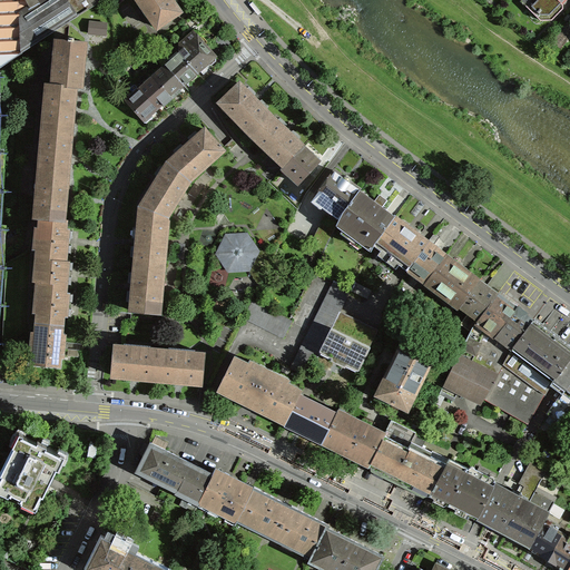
[(0,0),(0,67),(101,1),(102,2),(105,0),(0,0)]
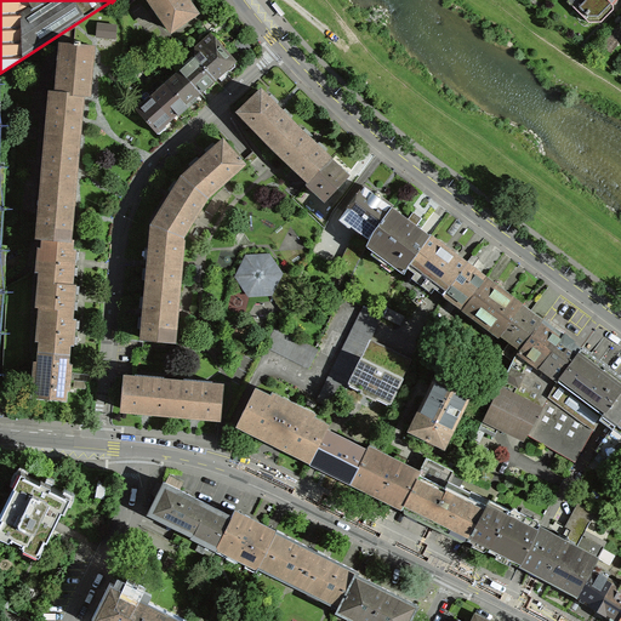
[(182,24),(195,15),(184,0),(147,0),(167,29),(180,20),(182,24)]
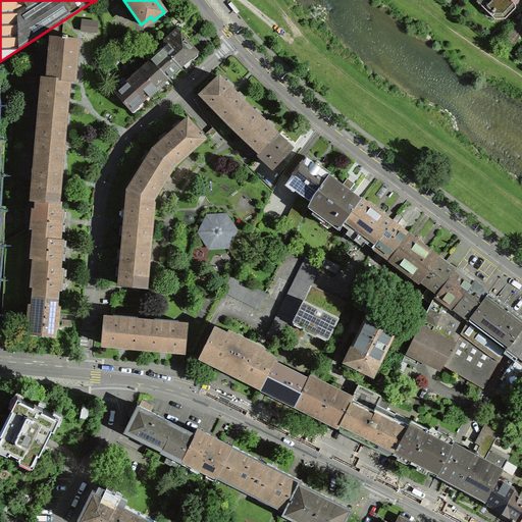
[(520,0),(485,0),(505,17),(520,0)]
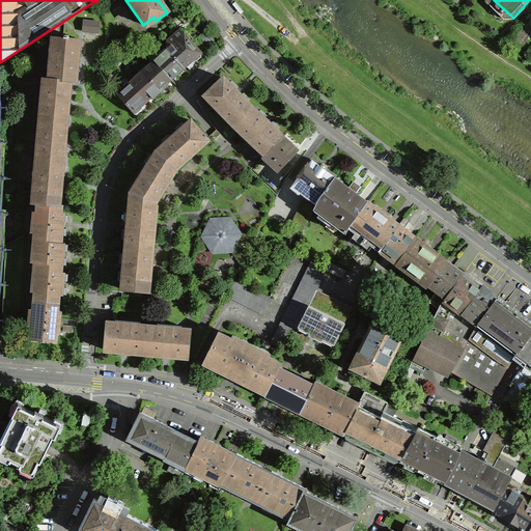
[(99,24),(82,22),(81,32),(98,34),(99,24)]
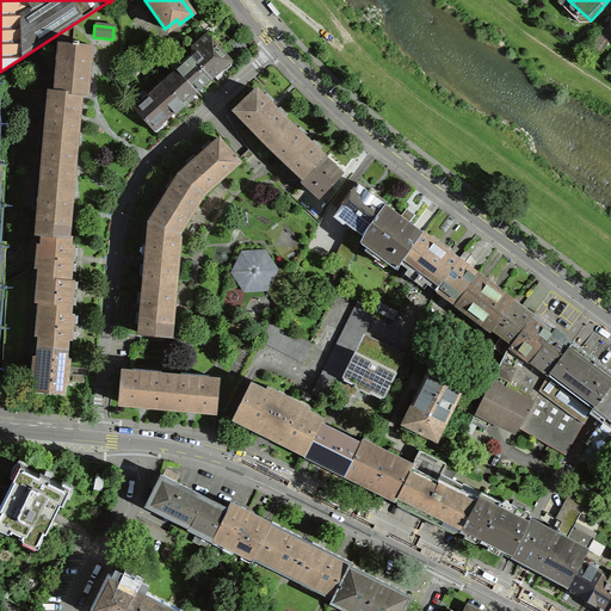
[(217,44),(216,42),(213,42),(207,36),(191,49),(190,57),(201,69),(220,51),(218,50),(220,47),(217,44)]
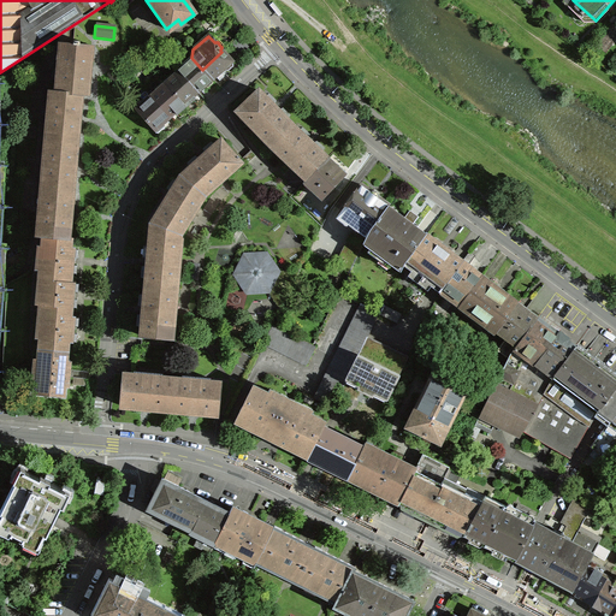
[(248,48),(237,37),(230,45),(240,55),(248,48)]
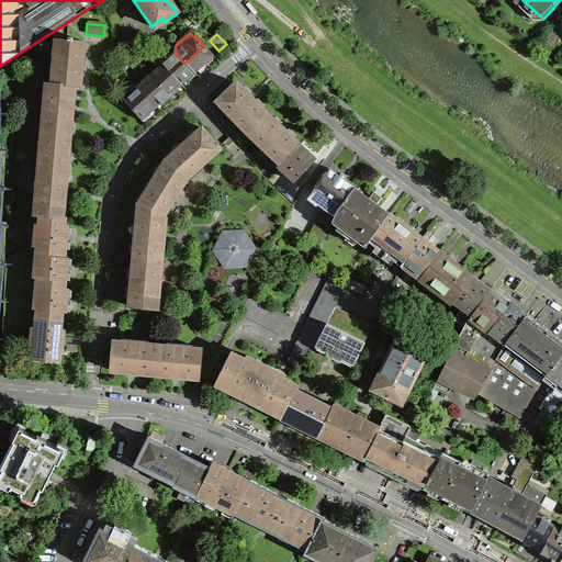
[(53,74),(52,74),(51,85),(72,87),(72,88),(78,88),(80,69),(81,70),(81,68),(82,62),(80,62),(82,43),(71,42),(71,40),(66,38),(66,42),(55,41),(54,53),(55,53),(53,74)]
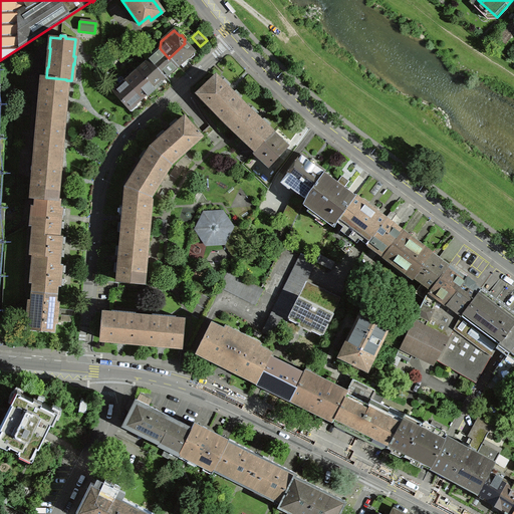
[(193,56),(193,52),(185,43),(169,58),(176,67),(177,67),(182,62),(186,59),(189,59),(193,56)]
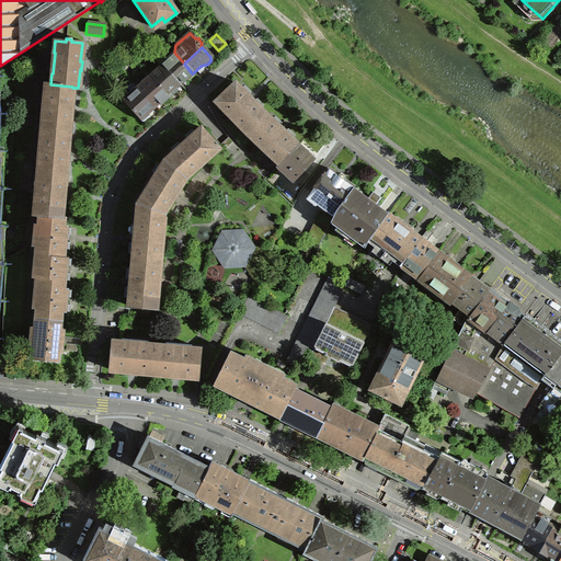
[(189,80),(192,77),(192,73),(184,64),(174,53),(172,53),(165,59),(167,61),(162,66),(179,84),(182,82),(184,80),(189,80)]
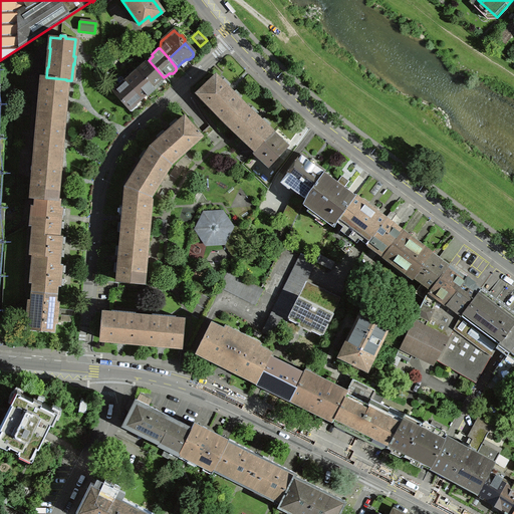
[(161,83),(160,82),(164,77),(149,60),(143,64),(145,66),(138,72),(154,90),(158,86),(161,83)]
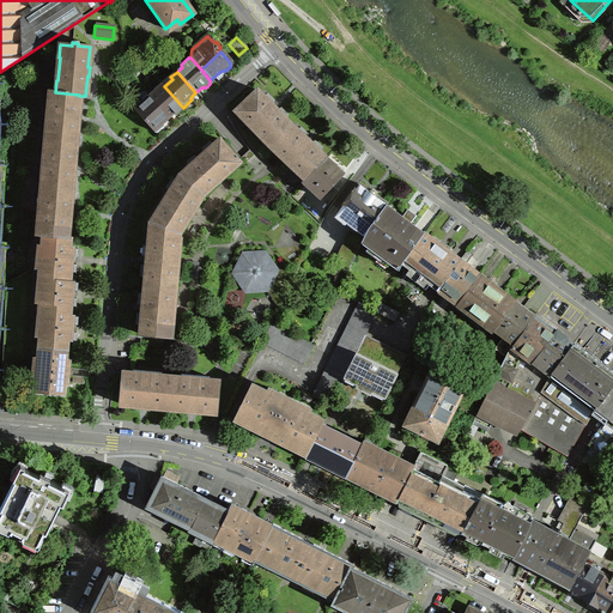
[(157,95),(155,92),(149,97),(167,119),(173,113),(175,115),(176,114),(183,108),(164,86),(157,95)]
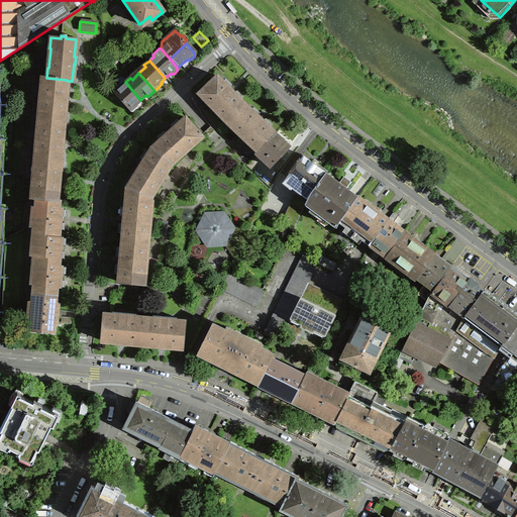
[(67,80),(46,78),(41,77),(40,88),(41,88),(40,108),(39,108),(38,118),(64,120),(65,104),(66,104),(67,102),(67,97),(66,97),(67,81),(67,80)]
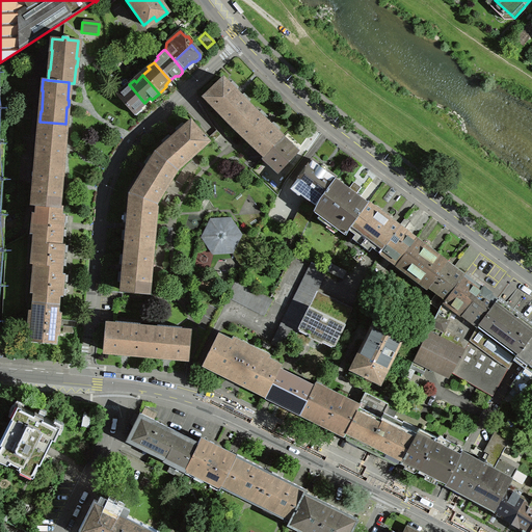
[(233,128),(251,109),(231,88),(222,79),(204,97),(233,128)]
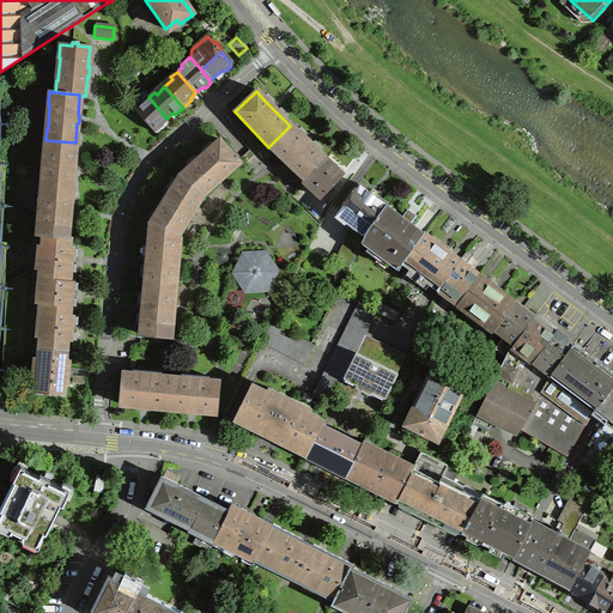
[(162,127),(161,125),(167,119),(149,97),(143,103),(144,105),(135,113),(155,133),(159,128),(162,127)]
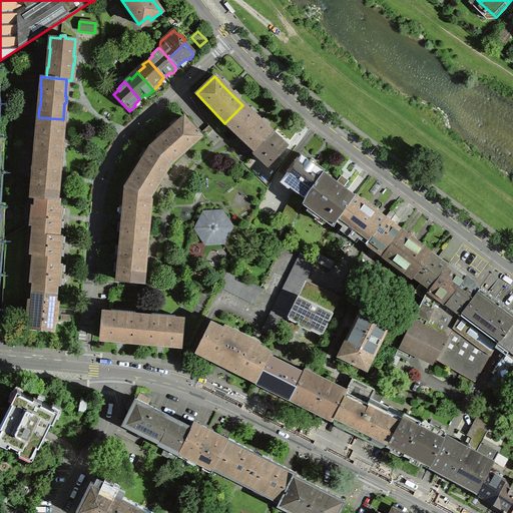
[(251,113),(242,105),(224,123),(254,151),(254,150),(272,132),(251,113)]
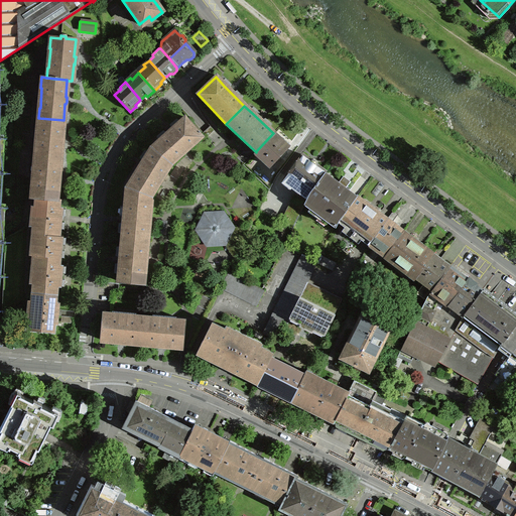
[(63,120),(38,118),(37,128),(38,128),(36,148),(35,148),(34,158),(59,160),(61,144),(62,144),(62,142),(62,136),(61,136),(63,120)]
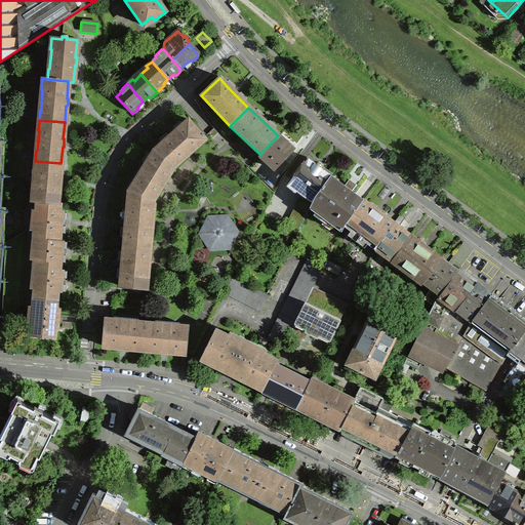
[(156,148),(173,167),(204,139),(187,121),(165,139),(156,148)]
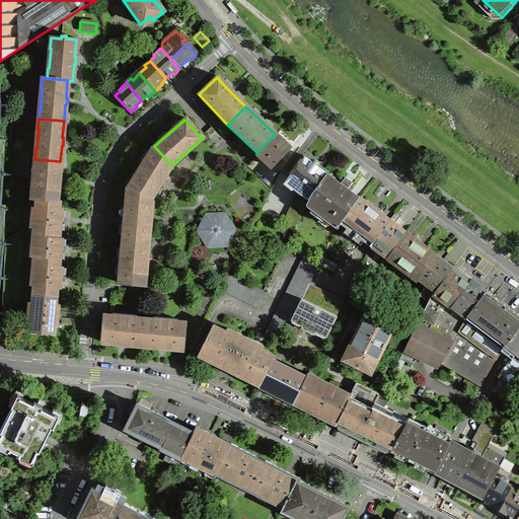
[(283,140),(282,141),(280,139),(275,134),(257,152),(264,158),(262,160),(271,168),(290,148),(289,147),(290,146),(283,140)]
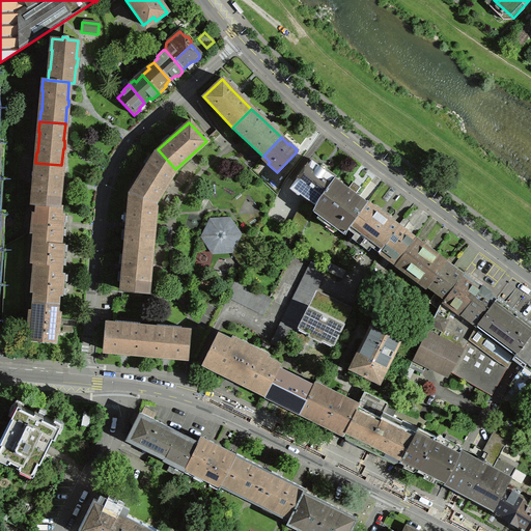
[(130,194),(129,197),(152,204),(154,204),(175,169),(158,149),(156,151),(138,179),(130,194)]
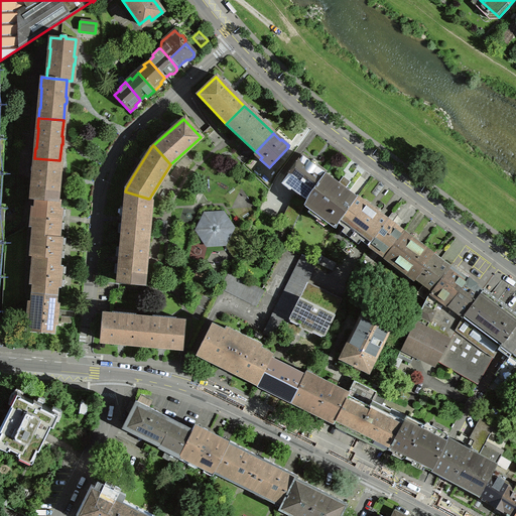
[(308,196),(309,194),(325,173),(315,166),(315,165),(315,164),(315,163),(314,162),(313,161),(312,161),(311,161),(310,161),(309,161),(309,162),(307,160),(300,155),(284,178),(285,178),(281,183),(289,190),(293,185),(308,196)]
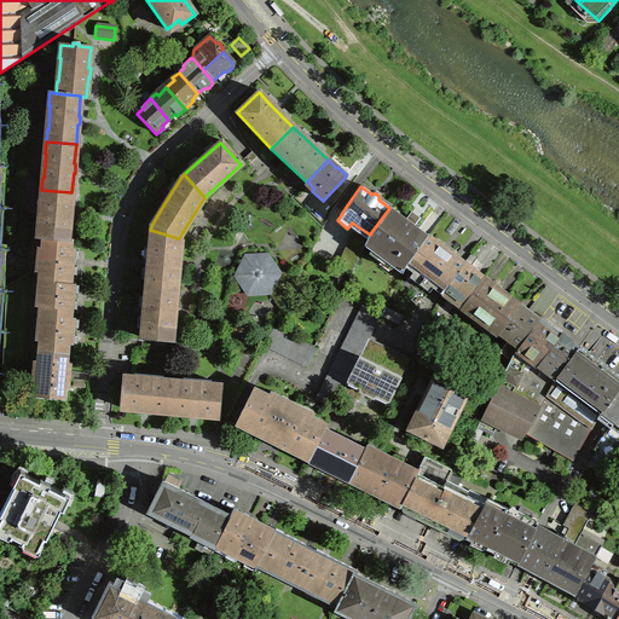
[(40,202),(41,202),(39,226),(38,225),(36,238),(41,238),(67,241),(69,221),(70,221),(70,219),(71,212),(70,212),(71,192),(41,190),(40,202)]
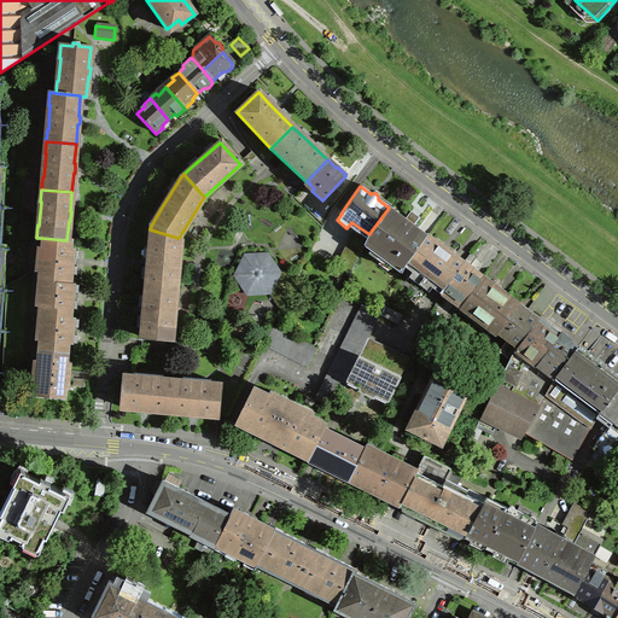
[(401,273),(403,267),(404,264),(426,235),(396,214),(389,208),(371,232),(369,234),(365,243),(363,245),(371,251),(373,250),(391,263),(391,267),(401,273)]
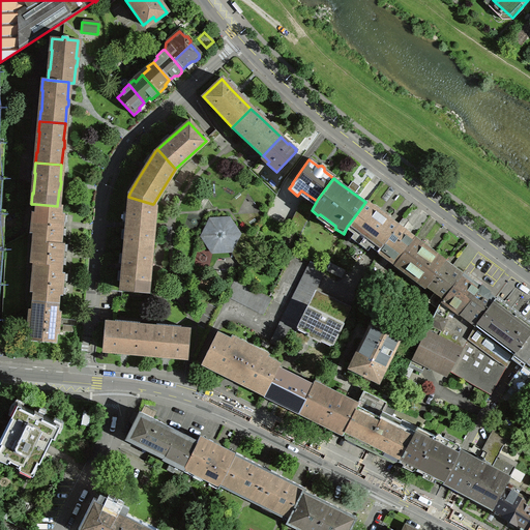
[(125,230),(124,247),(150,249),(154,210),(151,209),(151,207),(152,204),(128,197),(125,230)]
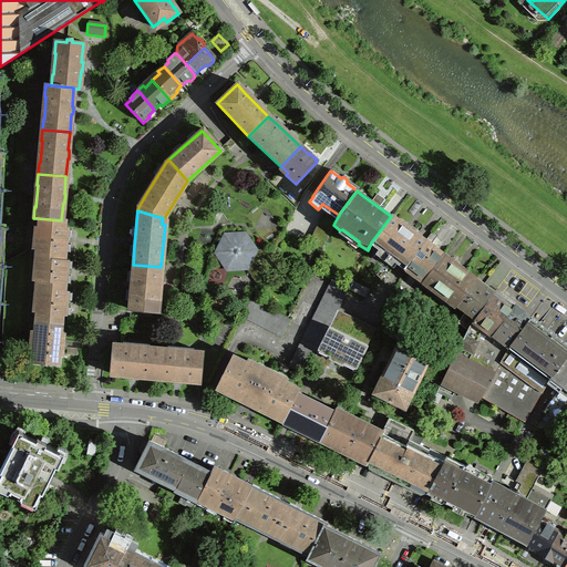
[(307,246),(320,253),(333,225),(334,223),(320,216),(317,224),(317,225),(307,246)]
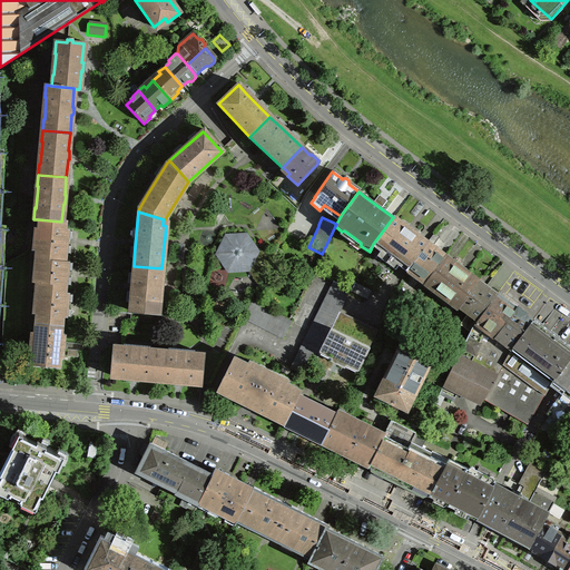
[(393,217),(373,244),(372,246),(405,271),(406,271),(406,269),(408,267),(428,242),(402,224),(393,217)]
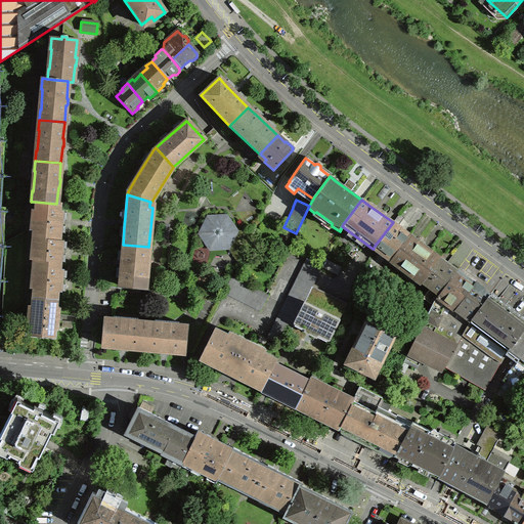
[(33,230),(32,239),(59,242),(59,241),(59,232),(61,212),(59,212),(59,204),(56,204),(35,202),(35,210),(31,210),(29,230),(33,230)]
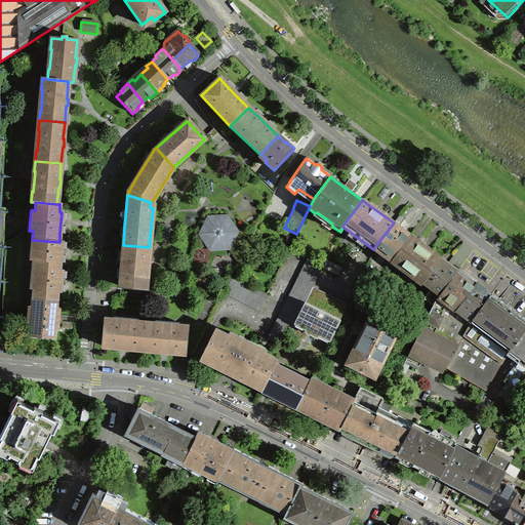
[(399,215),(394,223),(375,246),(393,258),(409,236),(400,229),(398,227),(403,219),(399,215)]
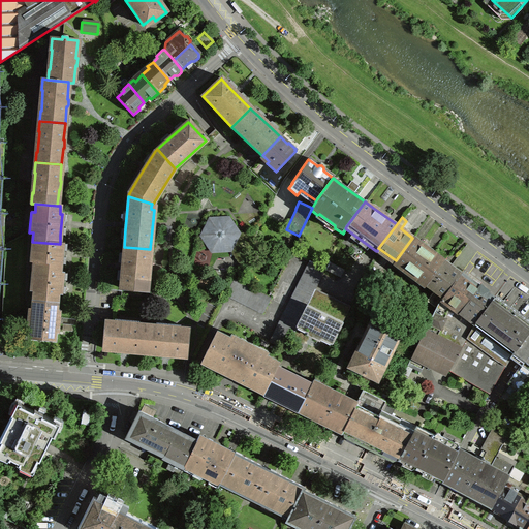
[(201,237),(212,252),(219,251),(248,249),(256,234),(238,235),(227,219),(209,220),(201,237)]
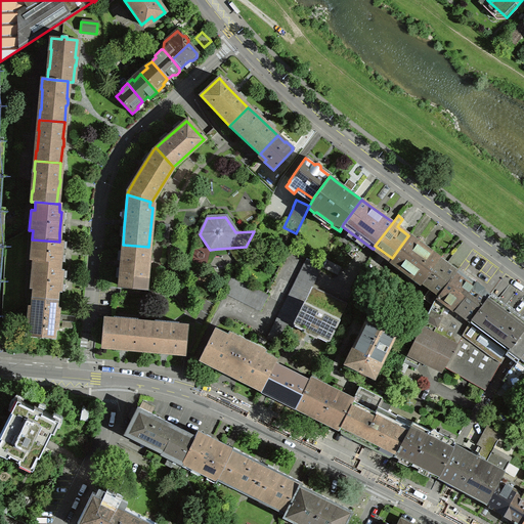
[(422,281),(440,258),(419,243),(409,235),(408,235),(392,258),(391,259),(397,263),(395,265),(415,280),(417,277),(422,281)]
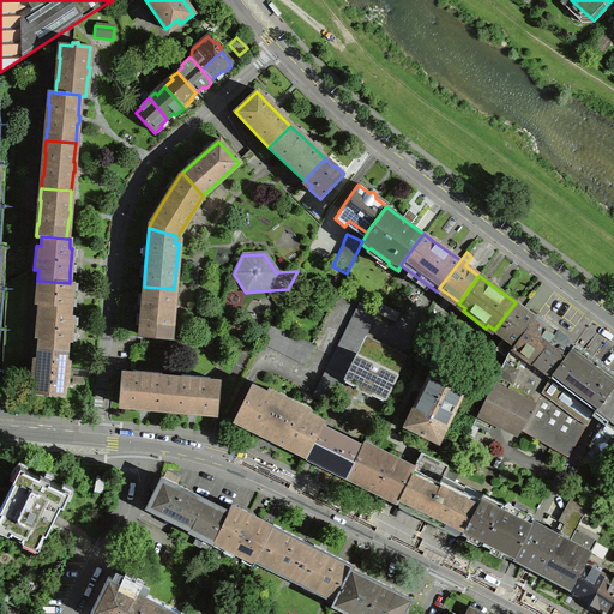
[(70,317),(70,315),(70,307),(72,282),(70,282),(70,283),(37,281),(36,280),(34,304),(38,305),(37,314),(70,317)]
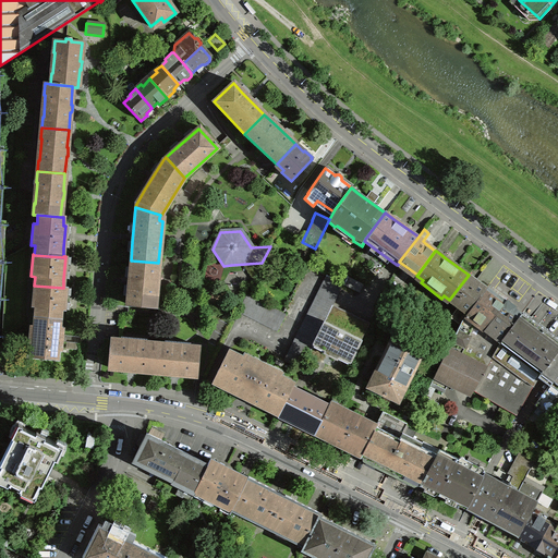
[(128,290),(126,305),(155,308),(158,263),(131,261),(128,290)]
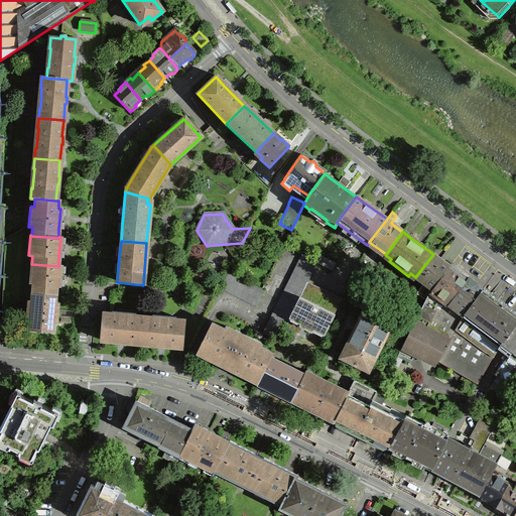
[(439,259),(433,254),(415,277),(415,279),(422,284),(415,294),(424,301),(427,296),(449,267),(439,259)]
